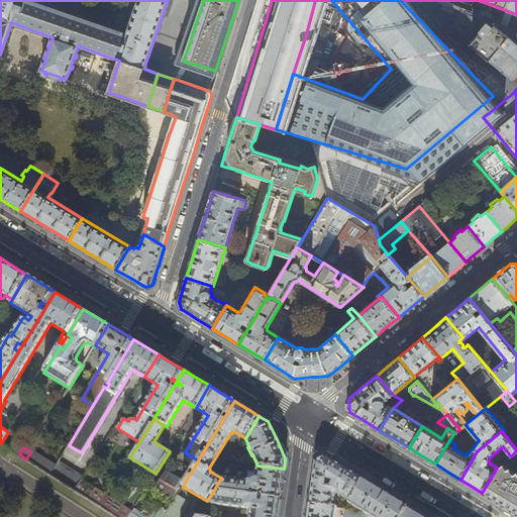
[(30,451),(26,459),(50,475),(57,464),(32,449),(30,451)]
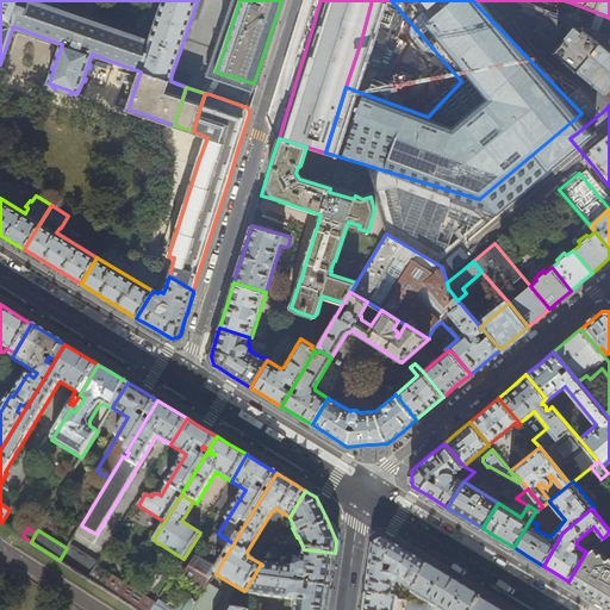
[(278,536),(273,545),(282,547),(278,536)]
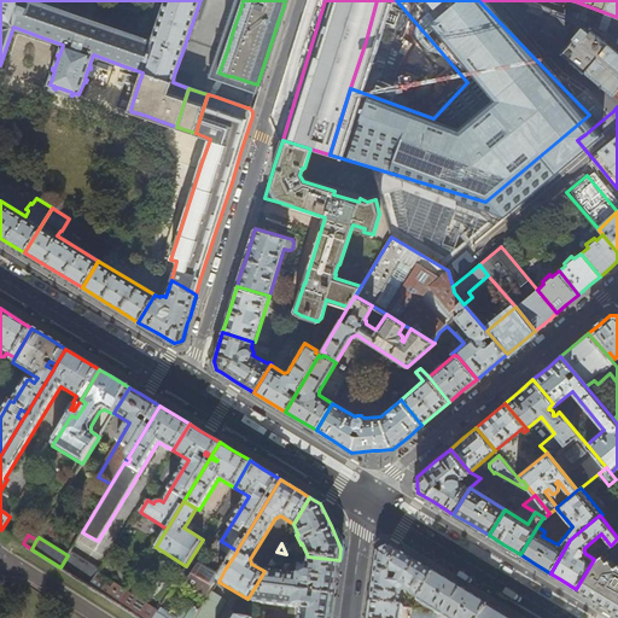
[(419,599),(435,572),(408,557),(390,546),(377,553),(375,565),(373,581),(371,604),(401,607),(402,594),(407,592),(419,599)]
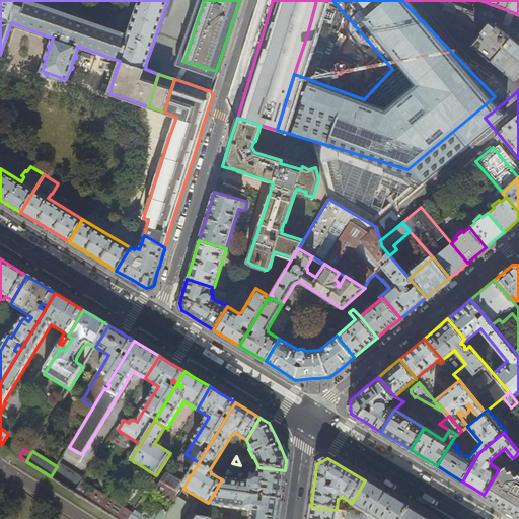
[(60,462),(57,466),(51,476),(75,493),(82,480),(84,477),(60,462)]
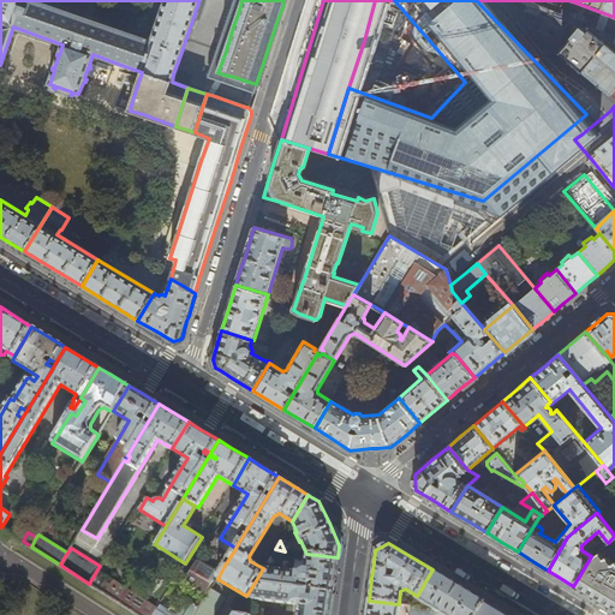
[(597,601),(614,610),(614,559),(610,563),(604,556),(603,557),(598,551),(596,551),(591,556),(573,586),(597,601)]
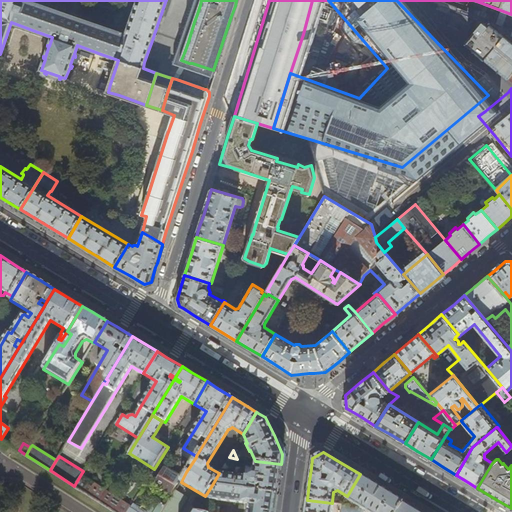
[(181,482),(186,472),(167,461),(157,478),(176,490),(181,482)]
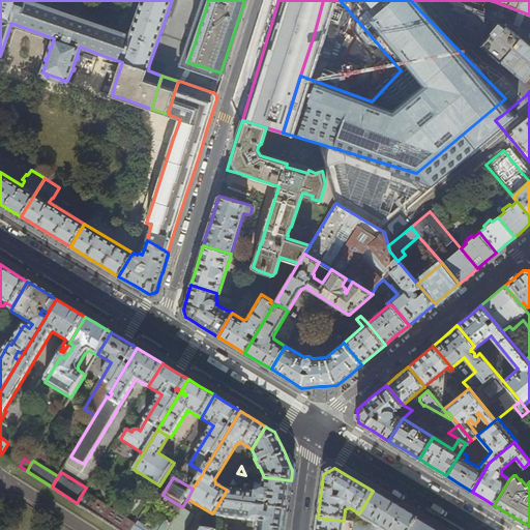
[(219,502),(287,511),(288,500),(289,497),(291,480),(264,477),(262,491),(259,493),(259,494),(228,489),(227,490),(219,502)]
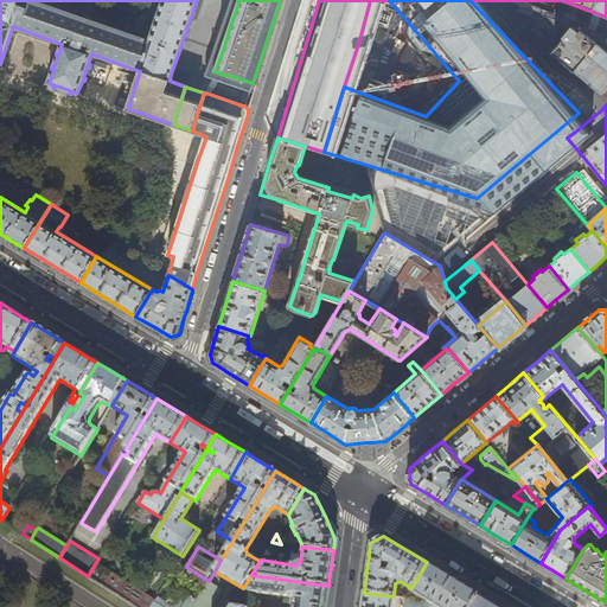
[(126,582),(96,562),(88,576),(117,595),(126,582)]
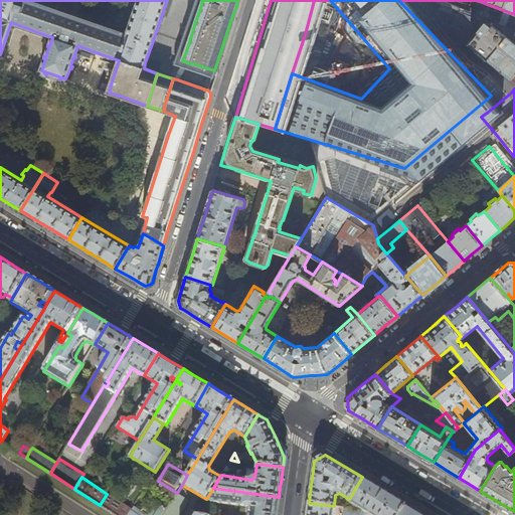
[(369,514),(399,514),(406,504),(384,491),(362,477),(349,499),(344,508),(343,514),(365,514),(367,513),(369,514)]
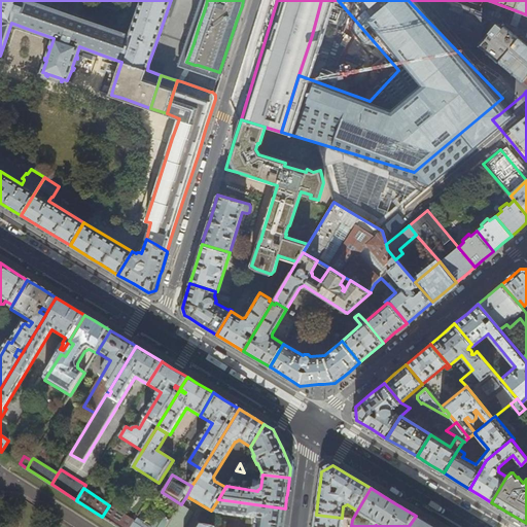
[(256,520),(254,526),(282,526),(283,523),(283,521),(285,508),(218,499),(211,511),(215,514),(252,518),(252,519),(256,520)]
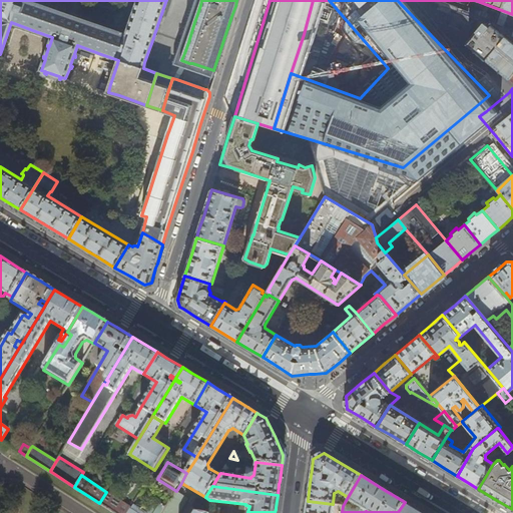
[(179,512),(188,498),(176,491),(169,502),(162,512),(179,512)]
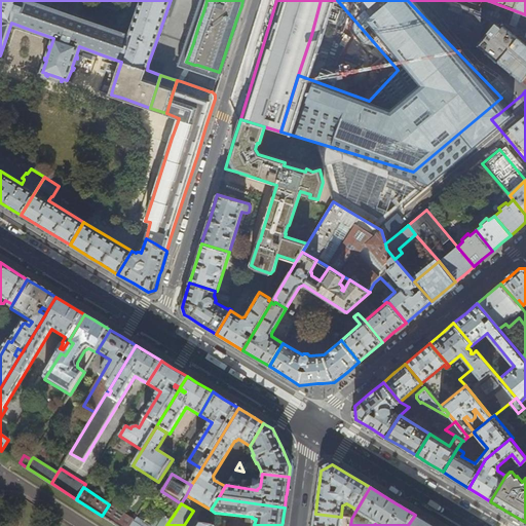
[(130,525),(135,520),(109,504),(102,516),(118,525),(130,525)]
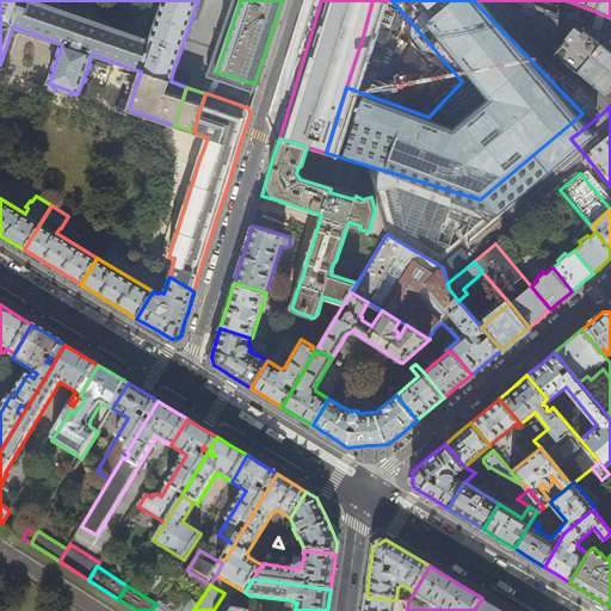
[(159,600),(156,604),(152,610),(193,610),(202,598),(190,591),(177,610),(159,600)]
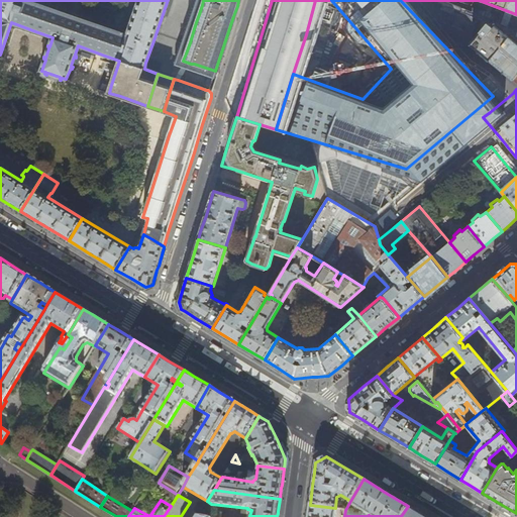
[(336,516),(337,508),(335,508),(310,505),(307,516),(336,516)]
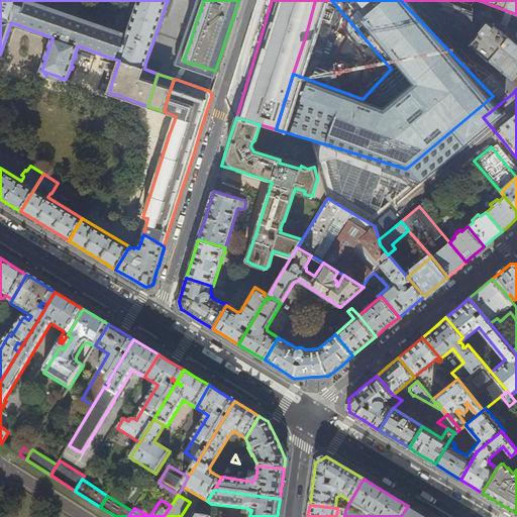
[(425,516),(408,506),(401,516),(425,516)]
